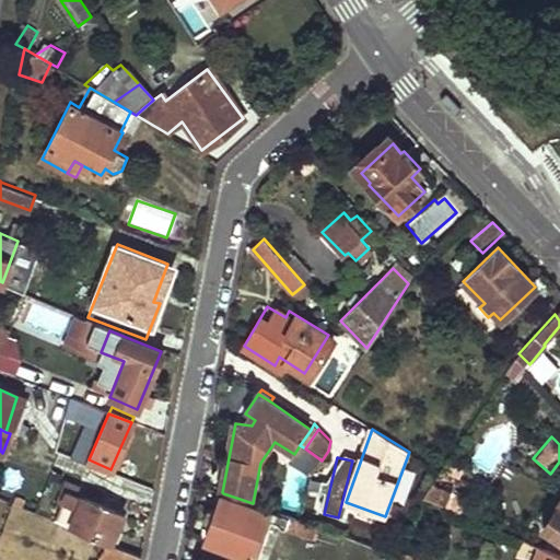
[(441,470),(423,499),(448,509),(456,492),(451,489),(455,479),(441,470)]
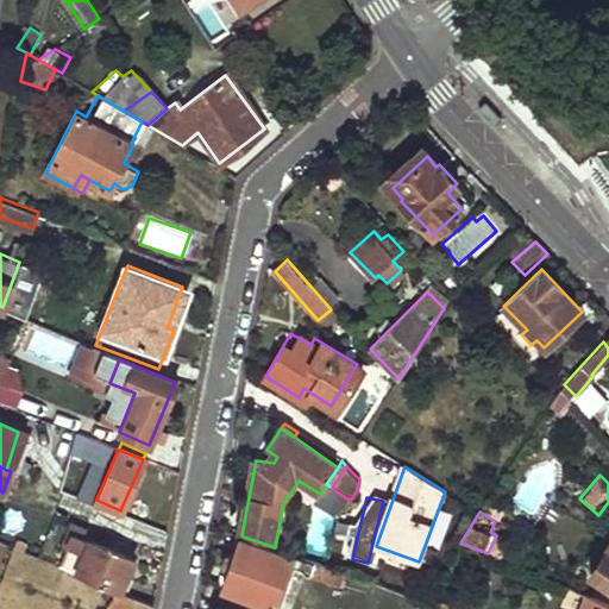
[(83,551),(75,573),(115,591),(124,594),(135,556),(73,529),(68,542),(83,551)]
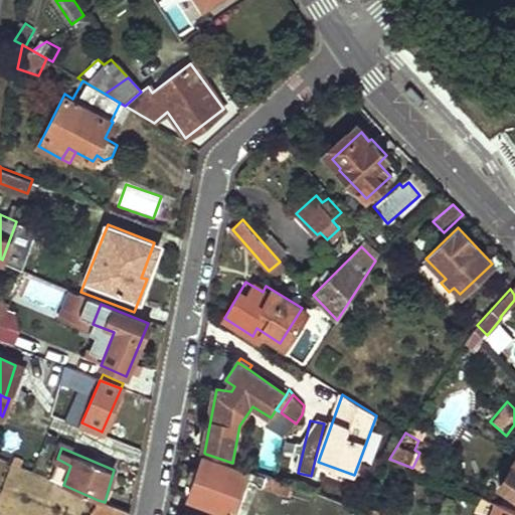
[(205,454),(199,469),(191,466),(187,479),(195,482),(190,498),(209,505),(208,510),(221,514),(236,514),(249,480),(289,494),(291,490),(309,496),(311,491),(302,487),(282,480),(232,463),(205,454)]
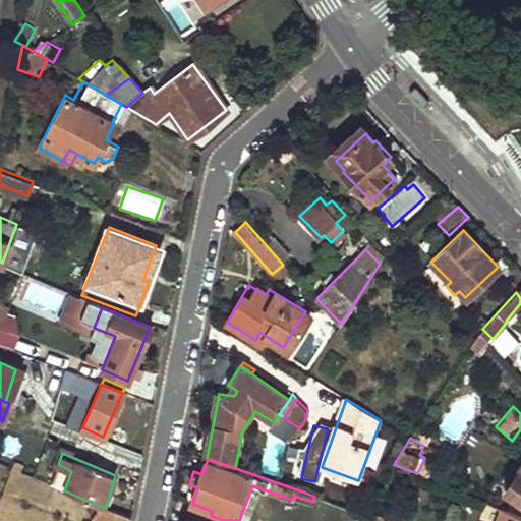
[(58,464),(50,484),(64,490),(71,471),(58,464)]
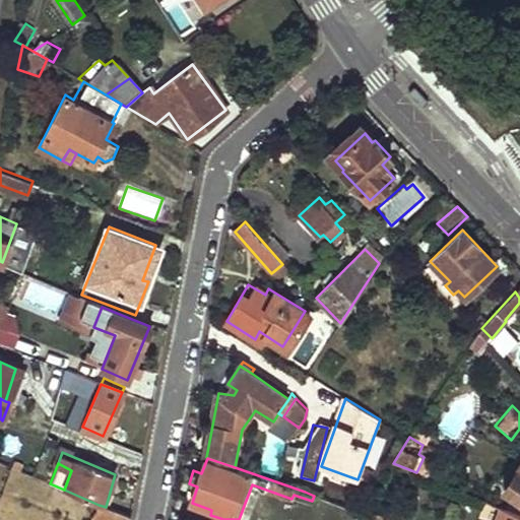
[(519,465),(504,489),(519,498),(519,465)]
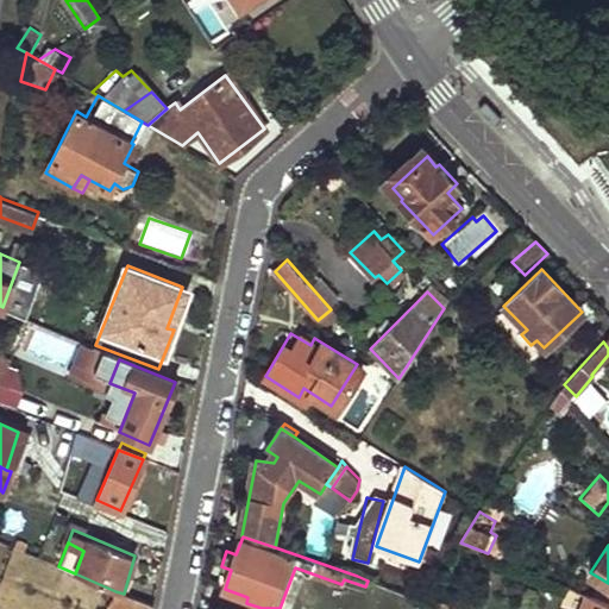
[(333,567),(357,576),(360,564),(337,556),(333,567)]
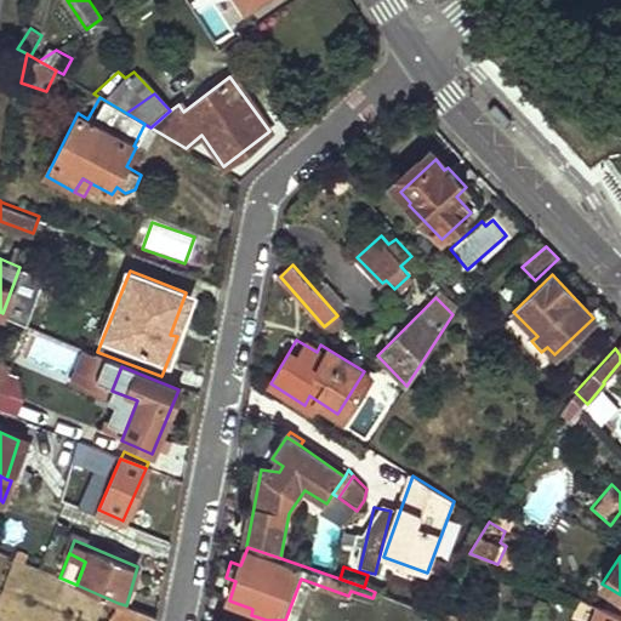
[(118,603),(110,620),(154,620),(155,615),(126,605),(118,603)]
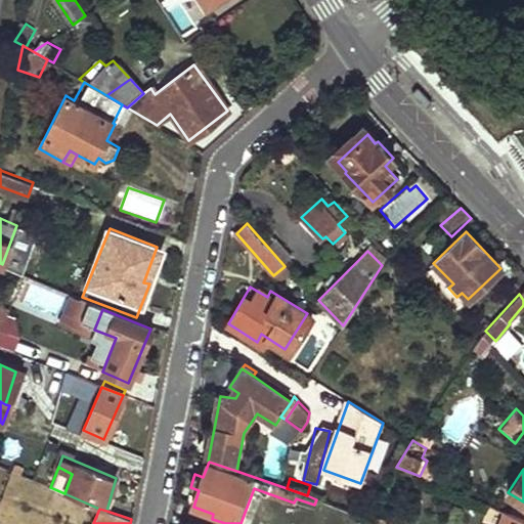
[(383,523),(403,523),(405,516),(387,510),(383,523)]
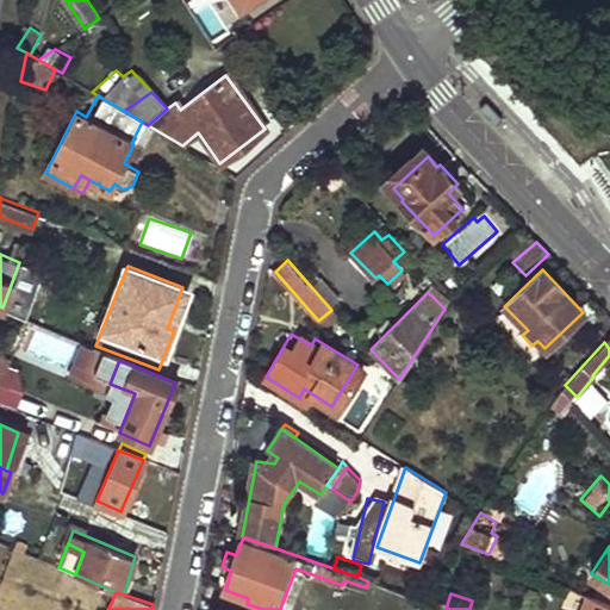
[(609,609),(609,604),(591,597),(585,609),(609,609)]
